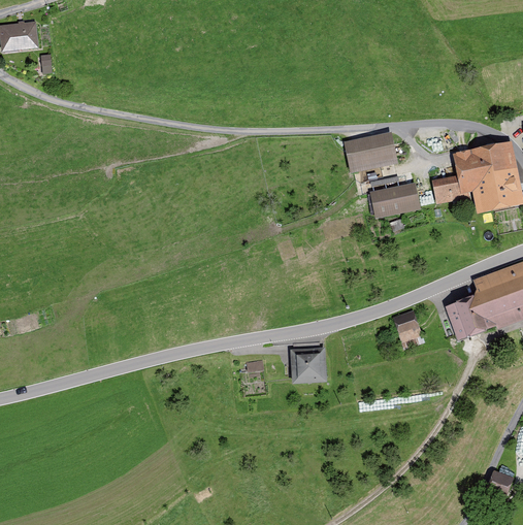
[(0,53),(38,50),(35,21),(0,25),(0,53)]
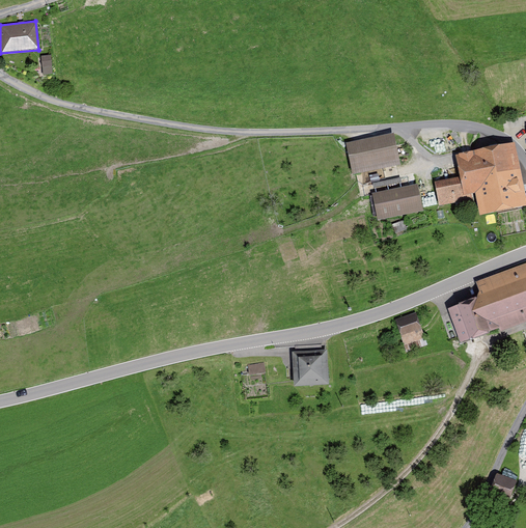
[(52,79),(51,54),(31,54),(32,79),(52,79)]
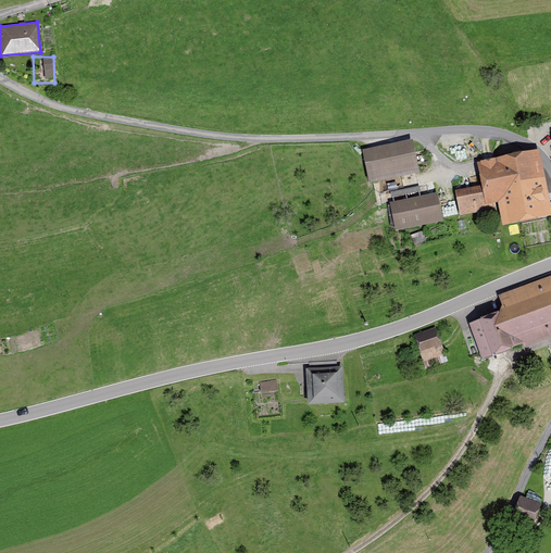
[(411,139),(361,148),(367,180),(417,171),(411,139)]
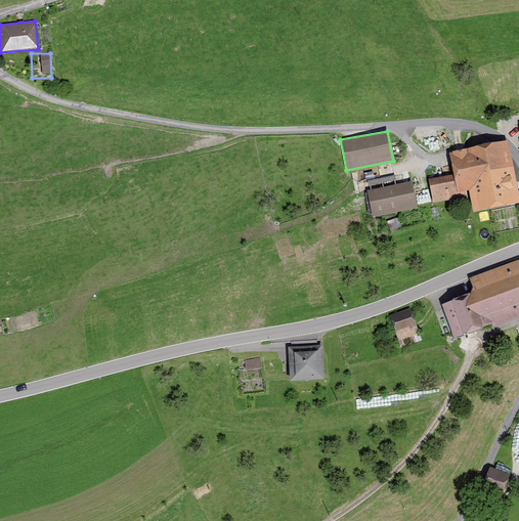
[(451,172),(428,176),(433,202),(469,193),(473,213),(518,203),(518,193),(508,138),(447,150),(451,172)]
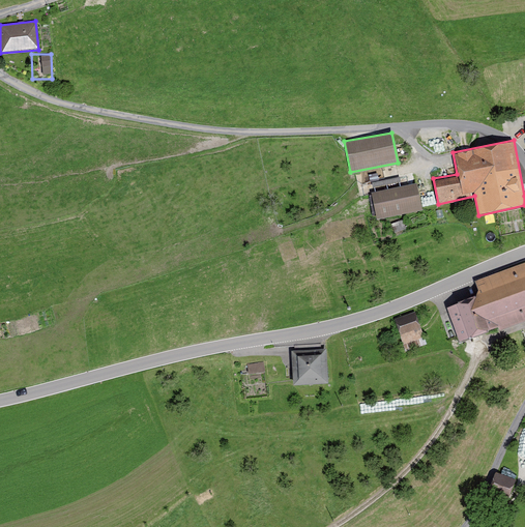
[(455,169),(431,174),(431,178),(456,174),(455,169)]
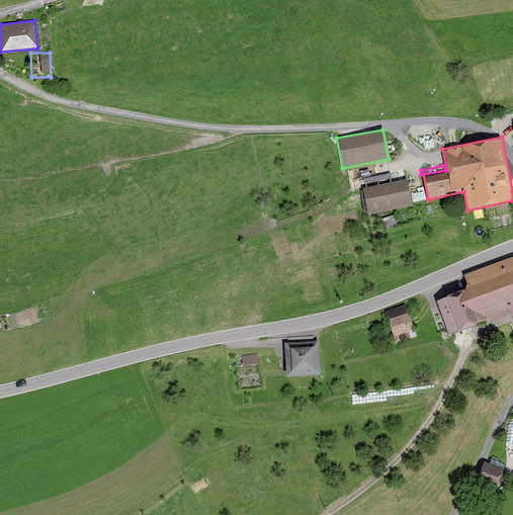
[(406,176),(362,185),(367,212),(412,202),(406,176)]
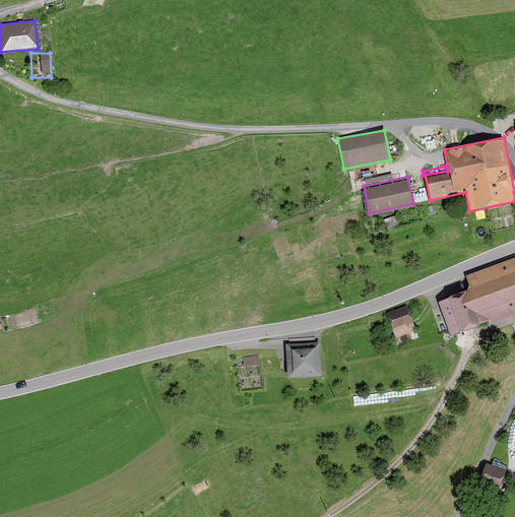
[(469,287),(439,300),(452,335),(514,311),(514,255),(464,275),(469,287)]
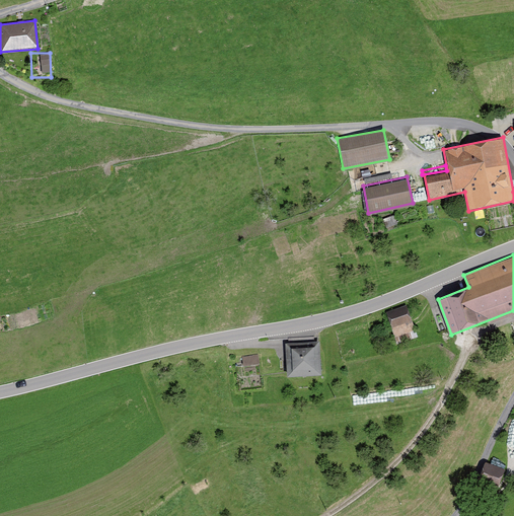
[(402,302),(381,309),(391,337),(413,329),(402,302)]
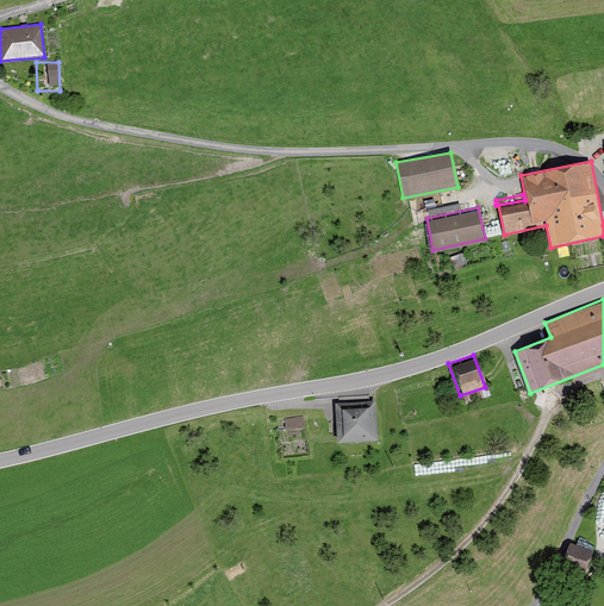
[(601,378),(574,386),(578,397),(603,387),(601,378)]
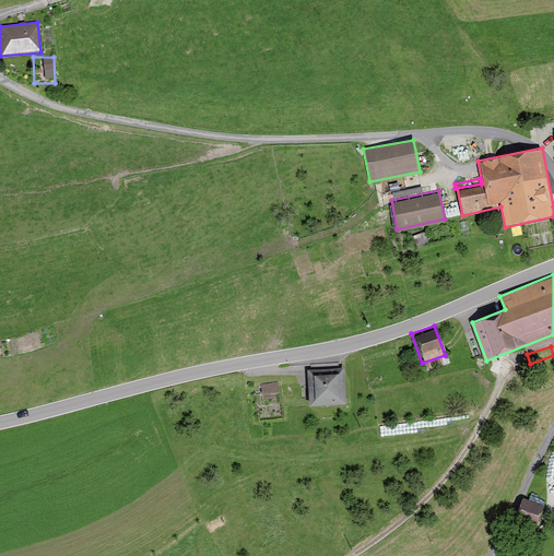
[(342,365),(305,368),(307,405),(345,403),(342,365)]
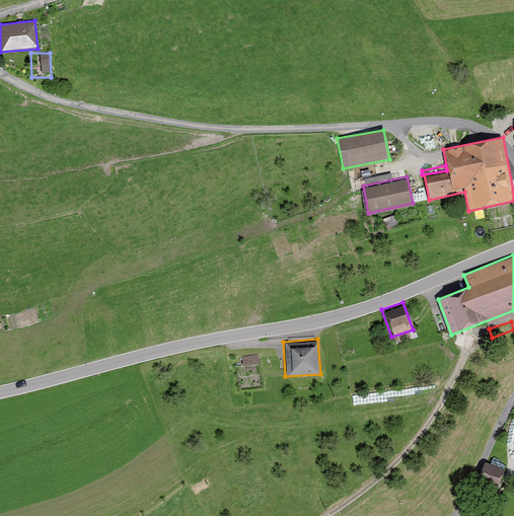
[(505,468),(484,460),(476,478),(497,487),(505,468)]
